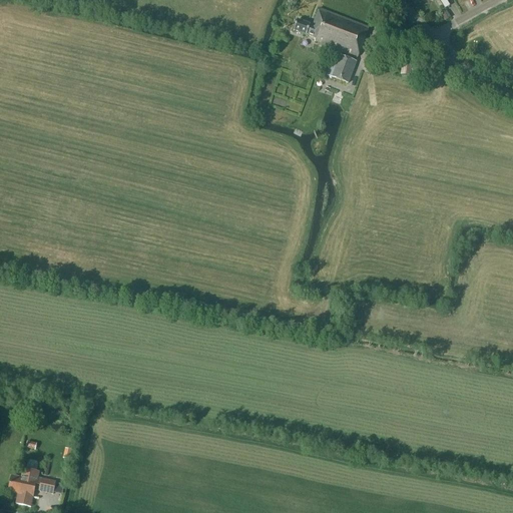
[(441,0),(444,9),(450,7),(447,0),(441,0)]
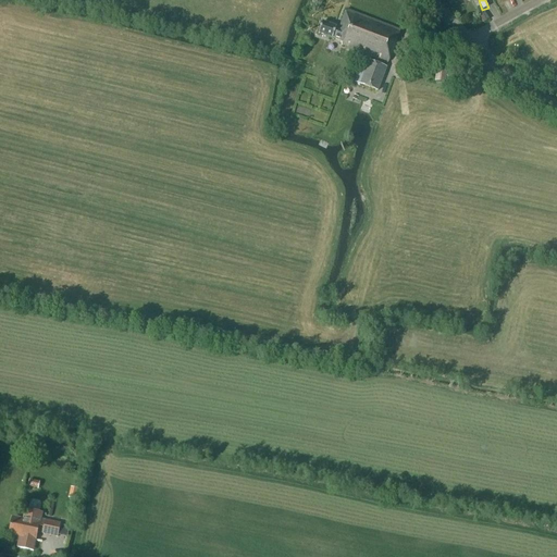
[(400,31),(346,9),(338,28),(322,22),(318,33),(343,41),(342,44),(387,62),(400,31)]
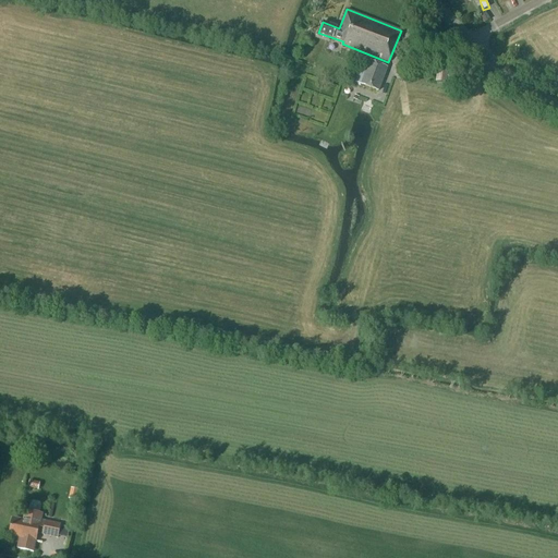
[(387,67),(371,60),(361,84),(377,91),(387,67)]
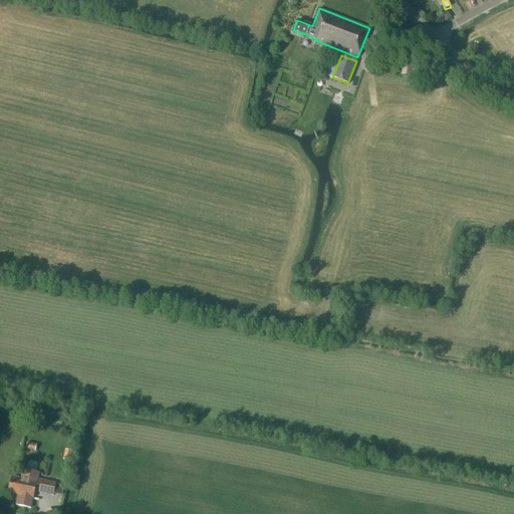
[(412,63),(403,62),(401,75),(410,77),(412,63)]
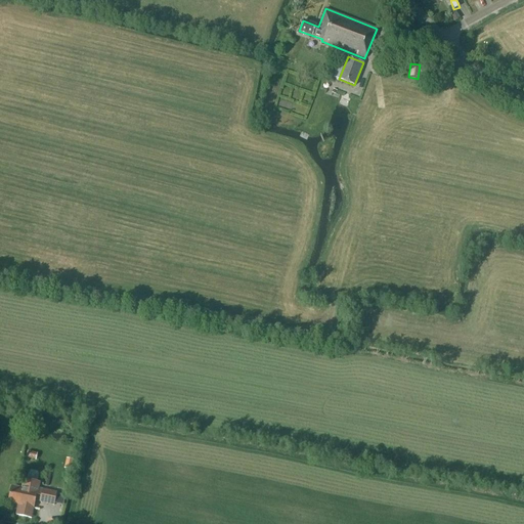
[(38,453),(28,451),(26,459),(36,461),(38,453)]
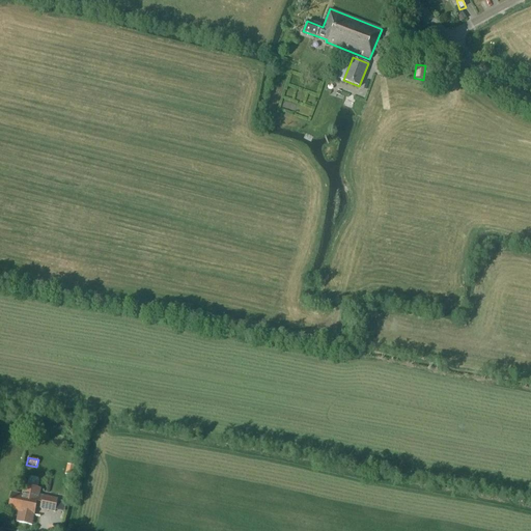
[(12,493),(8,509),(19,511),(17,522),(31,526),(34,514),(36,507),(40,508),(40,509),(55,512),(58,500),(39,495),(40,490),(25,485),(23,495),(12,493)]
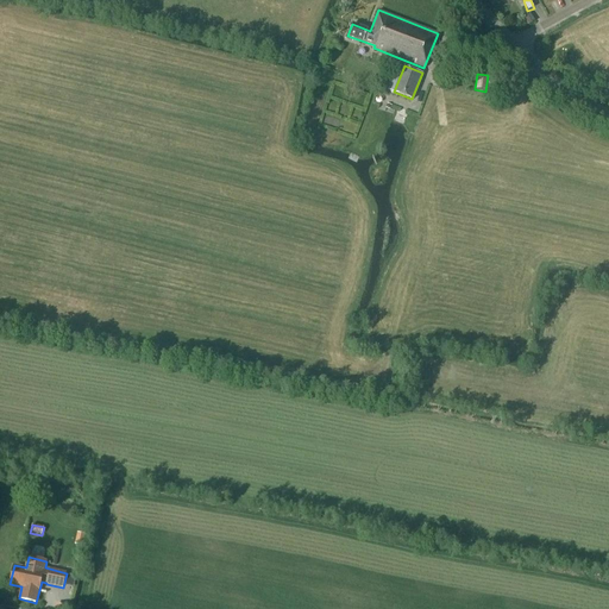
[(66,585),(74,588),(77,578),(69,576),(66,585)]
